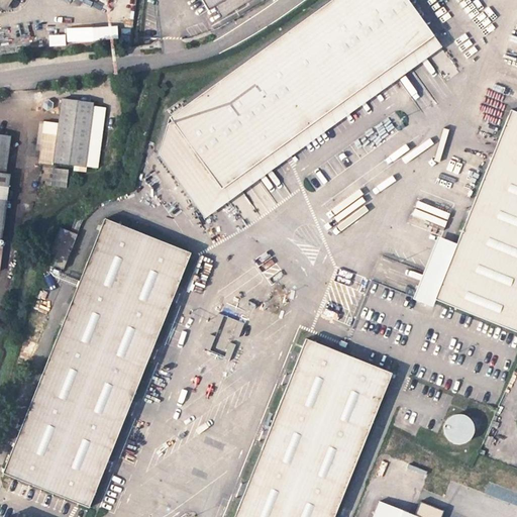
[(11,0),(0,0),(0,6),(5,10),(11,0)]
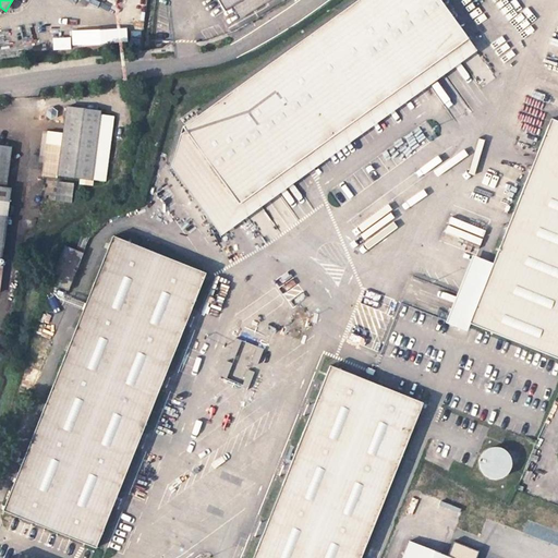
[(432,0),(351,0),(178,132),(234,207),(460,37),(432,0)]
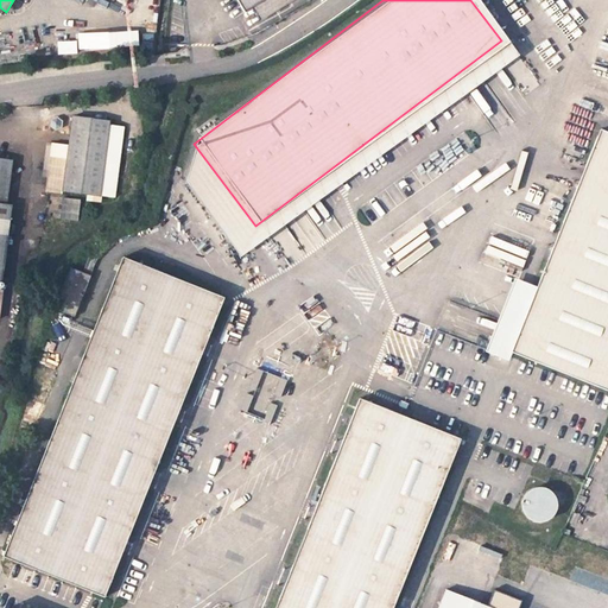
[(236,0),(245,12),(254,6),(263,19),(293,0),(236,0)]
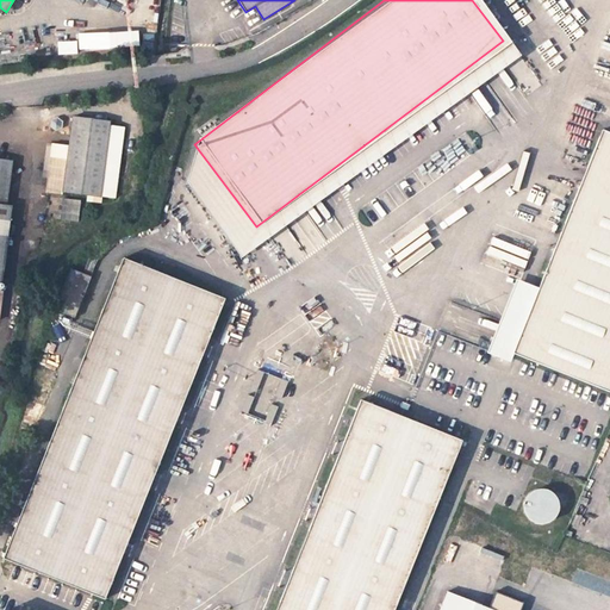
[(256,226),(194,144),(182,188),(228,248),(238,262),(514,55),(503,41),(256,226)]
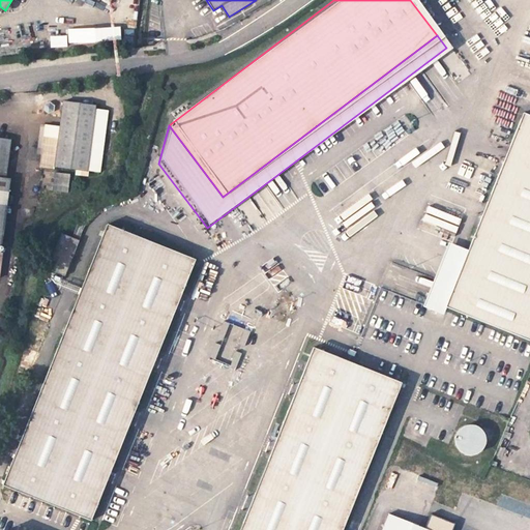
[(63,101),(55,166),(87,171),(95,106),(63,101)]
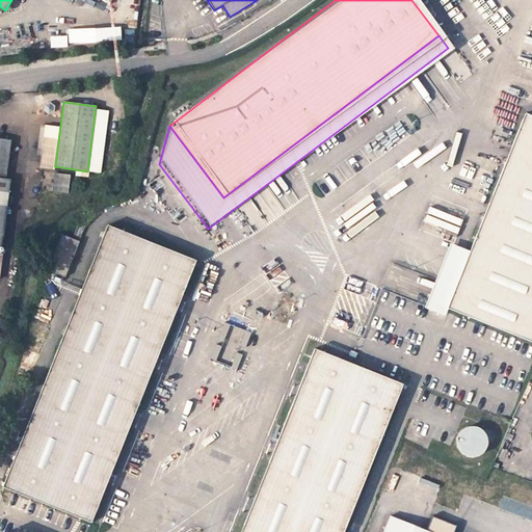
[(531,115),(525,113),(467,256),(446,308),(531,342),(531,115)]
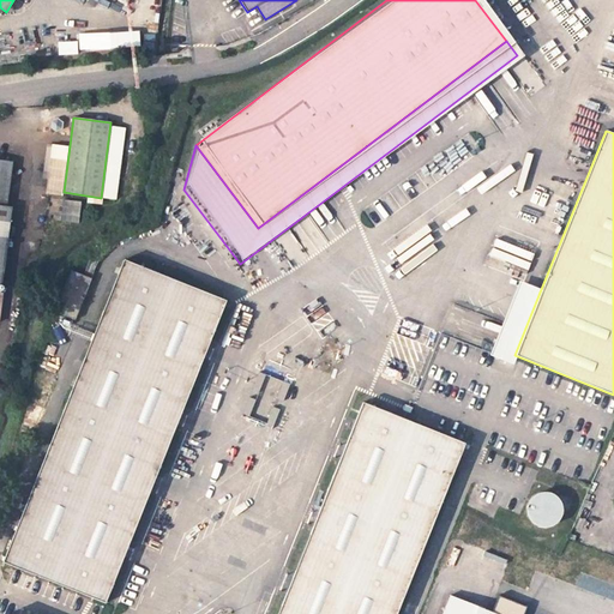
[(0,282),(1,283),(11,206),(6,206),(0,204),(0,168),(1,161),(0,160),(0,282)]
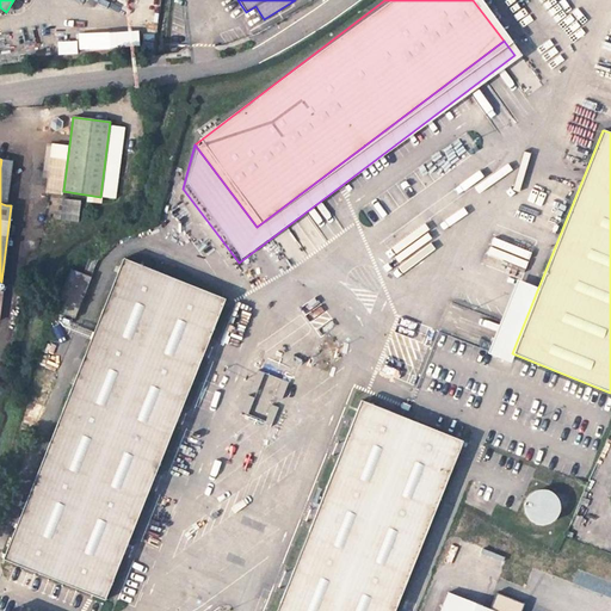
[(0,203),(6,205),(11,161),(1,160),(0,167),(0,203)]
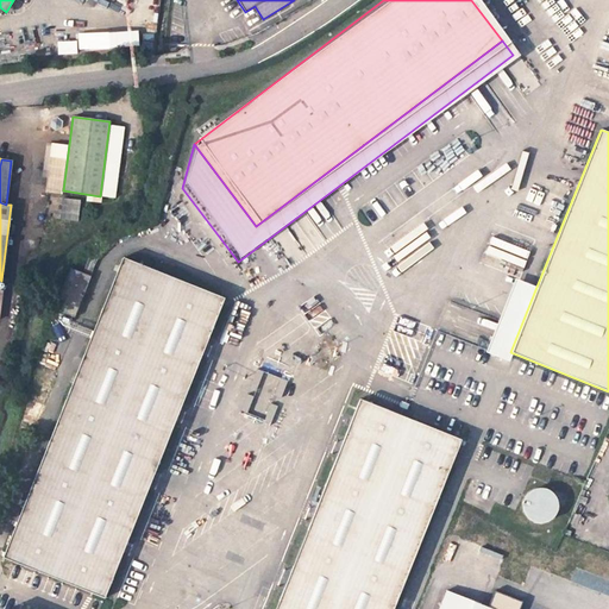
[(61,198),(58,219),(76,220),(79,200),(61,198)]
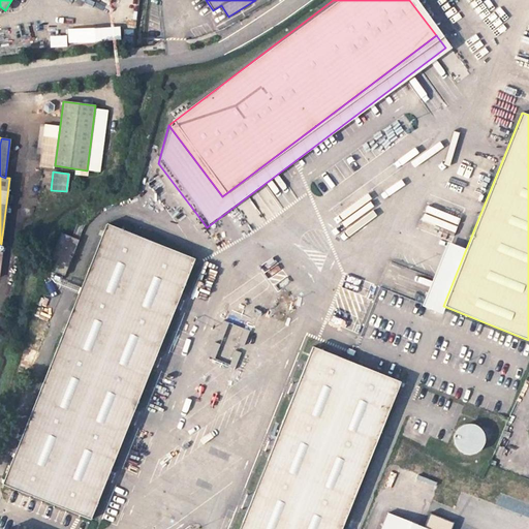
[(96,254),(4,487),(93,522),(179,303),(196,260),(107,225),(96,254)]
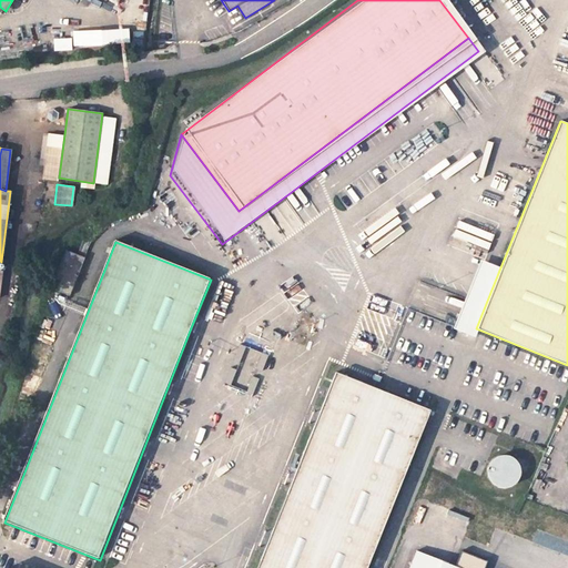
[(63,262),(48,301),(68,308),(82,270),(63,262)]
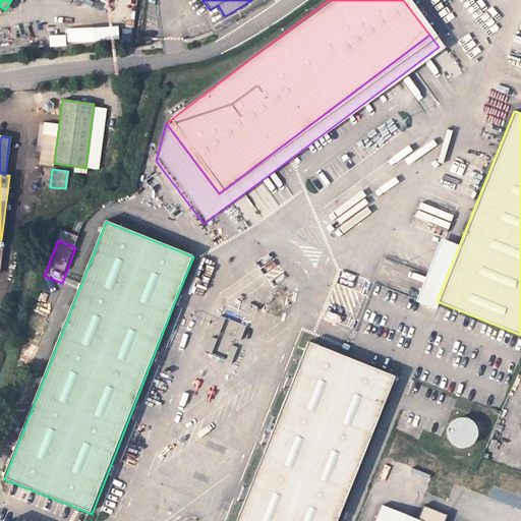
[(307,342),(297,369),(236,520),(336,520),(379,416),(395,377),(307,342)]
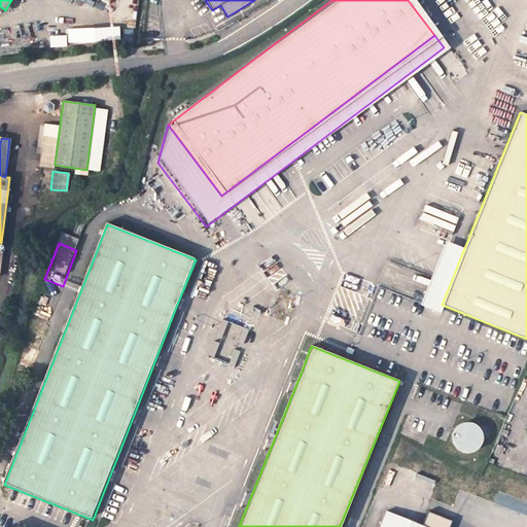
[(454,438),(455,442),(456,444),(457,447),(459,449),(462,451),(465,452),(468,452),(471,452),(475,451),(478,449),(480,447),(482,445),(483,442),(483,438),(483,435),(483,432),(481,429),(479,427),(477,425),(475,424),(471,423),(468,423),(465,424),(461,426),(459,427),(457,430),(455,432),(454,435),(454,438)]
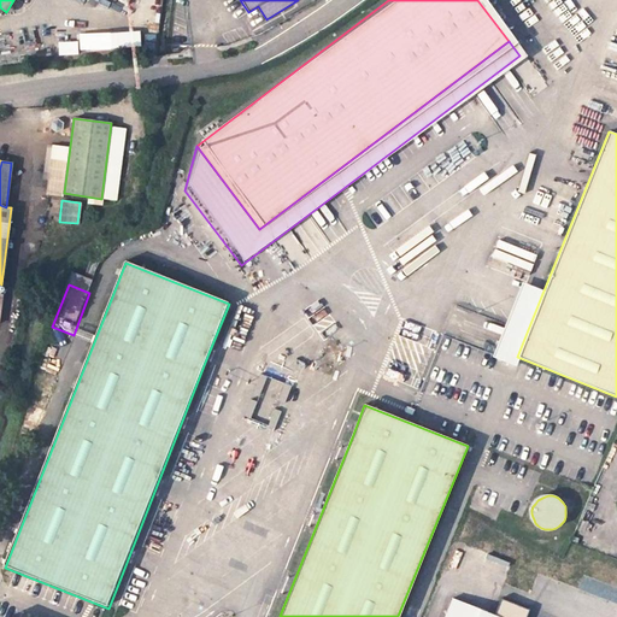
[(509,616),(499,616),(452,598),(444,616),(545,616),(515,604),(509,616)]
